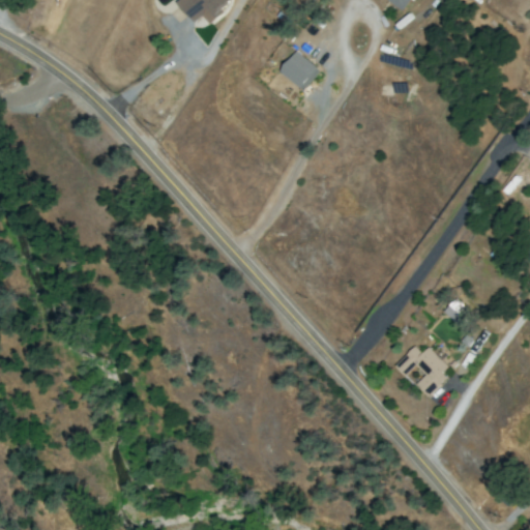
[(178,0),(176,2),(194,23),(202,16),(207,23),(232,2),(230,0),(178,0)]
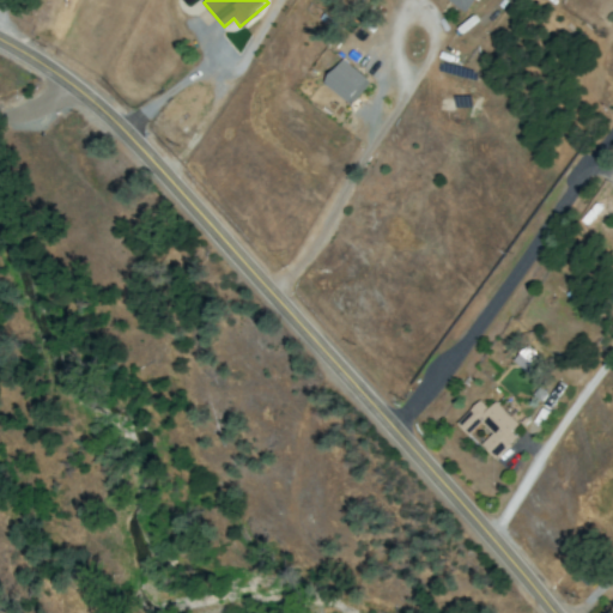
[(449,0),(465,12),(473,0),(449,0)]
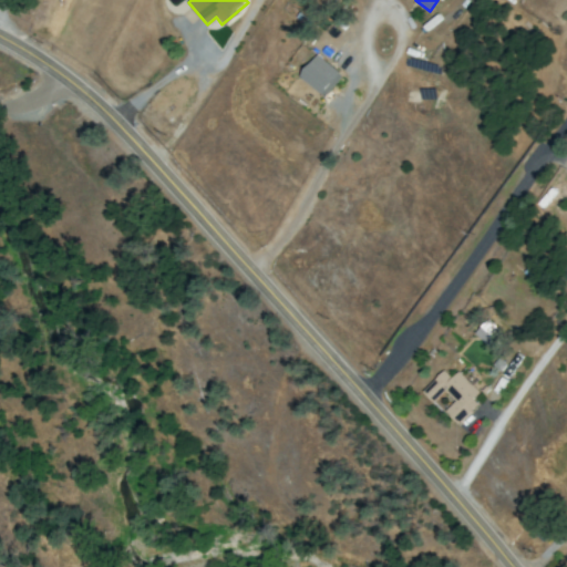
[(342,76),(317,54),(298,75),(323,98),(342,76)]
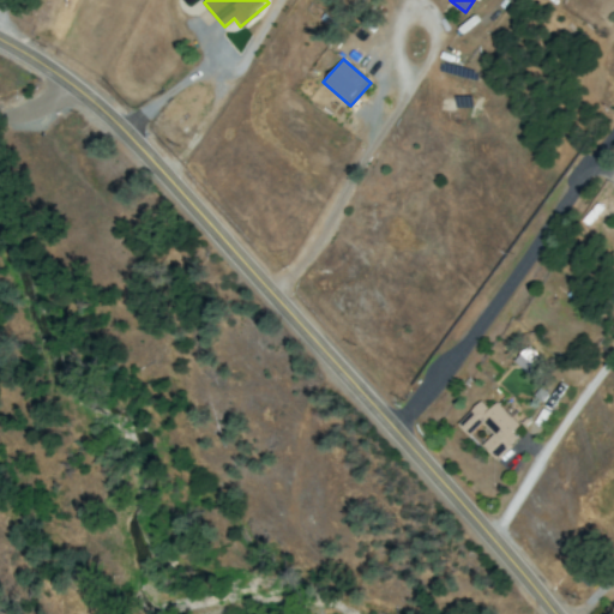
[(533,380),(547,365),(528,347),(513,361),(533,380)]
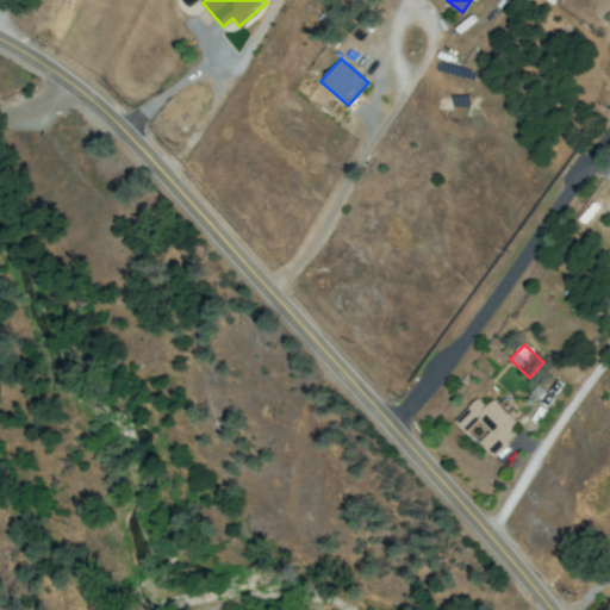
[(454,422),(466,434),(478,421),(489,431),(479,442),(493,455),(514,435),(509,429),(515,422),(492,400),(485,406),(477,398),(454,422)]
